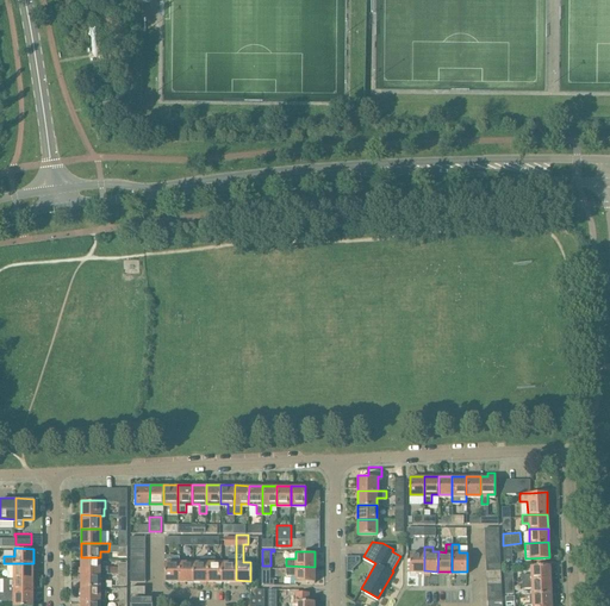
[(424,570),(424,551),(410,551),(410,570),(424,570)]
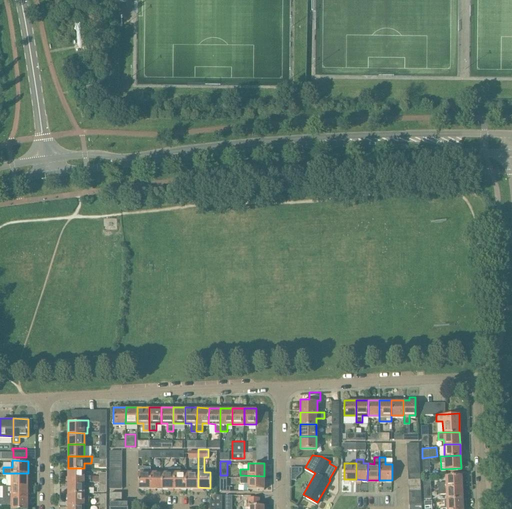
[(198,464),(192,464),(192,468),(186,468),(186,471),(186,487),(198,487),(198,464)]
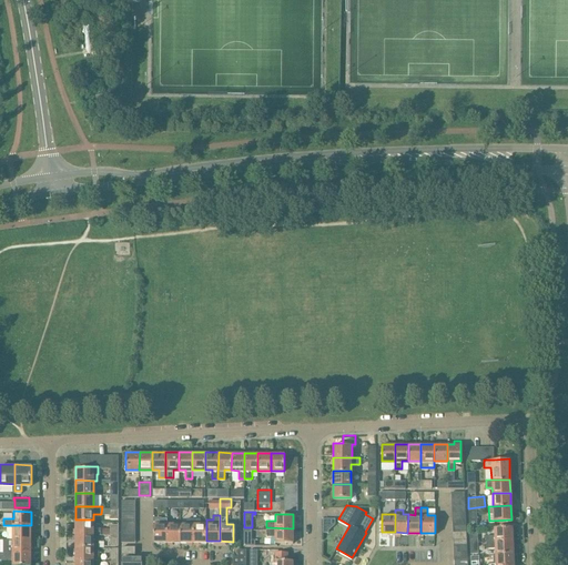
[(168,523),(168,516),(161,516),(161,523),(153,523),(153,541),(166,541),(168,523)]
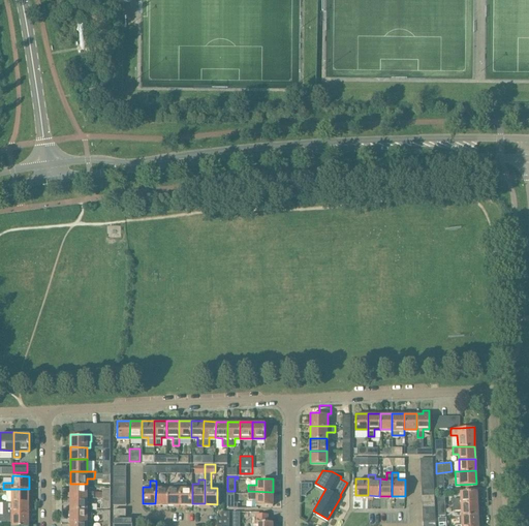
[(167,487),(167,503),(180,503),(180,481),(174,481),(174,487),(167,487)]
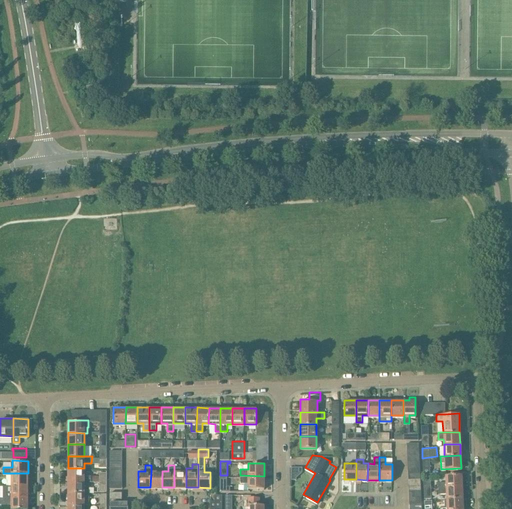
[(174,465),(174,487),(186,487),(186,471),(181,471),(181,465),(174,465)]
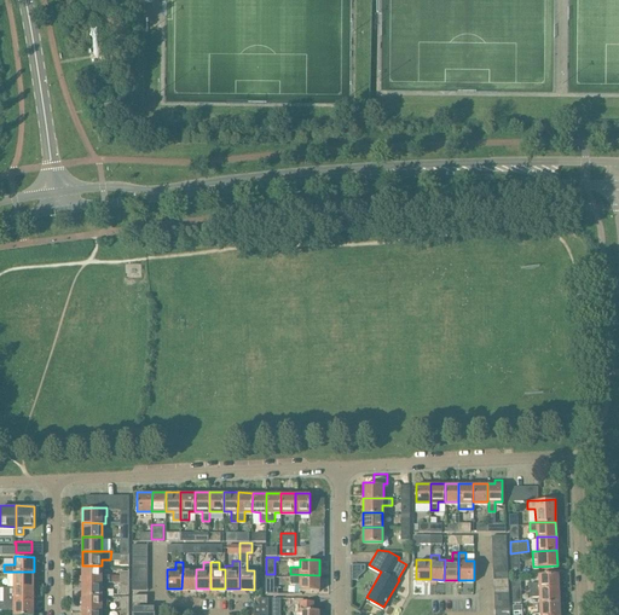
[(350,576),(360,578),(362,562),(351,562),(350,576)]
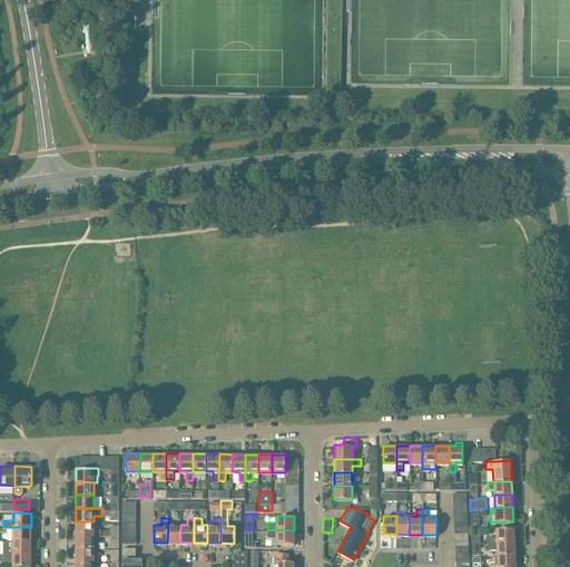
[(94,521),(76,521),(76,535),(99,535),(101,535),(101,528),(94,528),(94,521)]
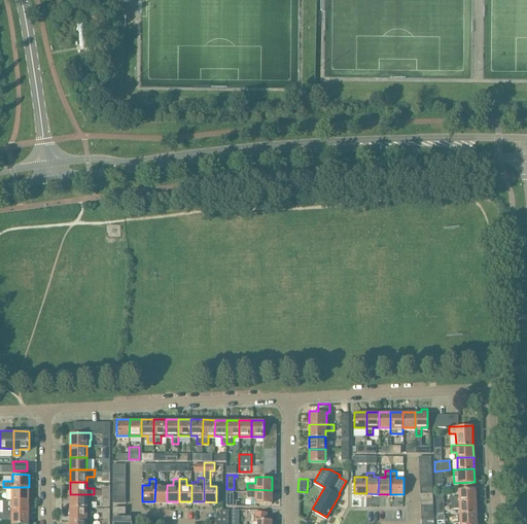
[(167,485),(155,485),(154,501),(167,501),(167,485)]
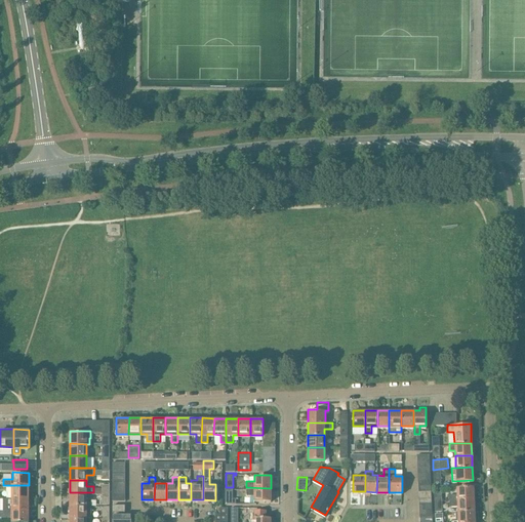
[(12,485),(12,497),(29,497),(29,485),(12,485)]
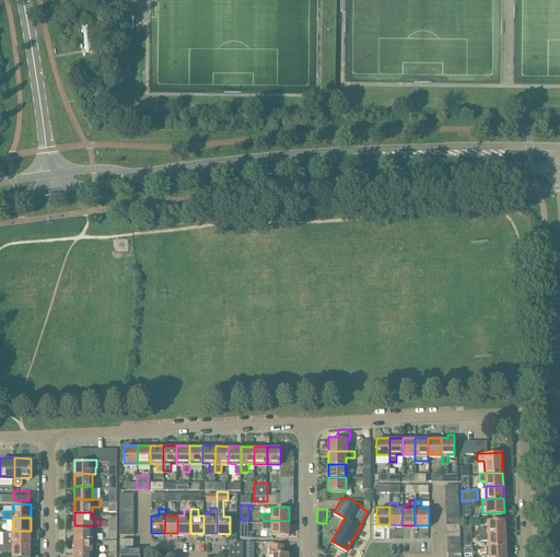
[(479,526),(479,533),(505,532),(504,519),(487,520),(487,526),(479,526)]
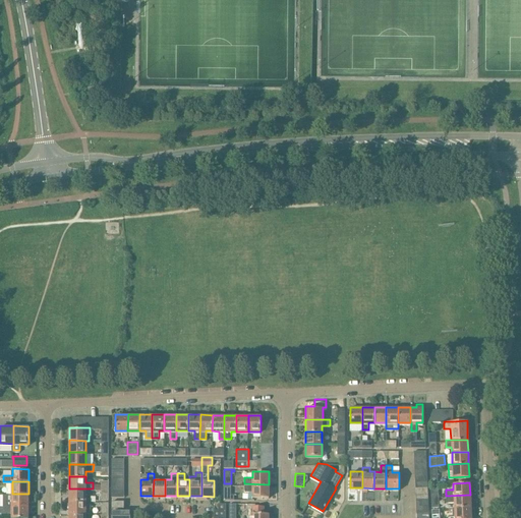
[(231,483),(224,483),(223,498),(234,498),(234,493),(231,493),(231,483)]
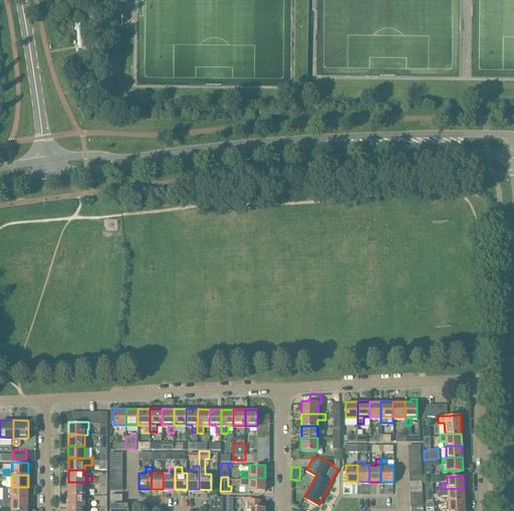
[(265,490),(265,478),(241,477),(241,484),(249,484),(249,490),(265,490)]
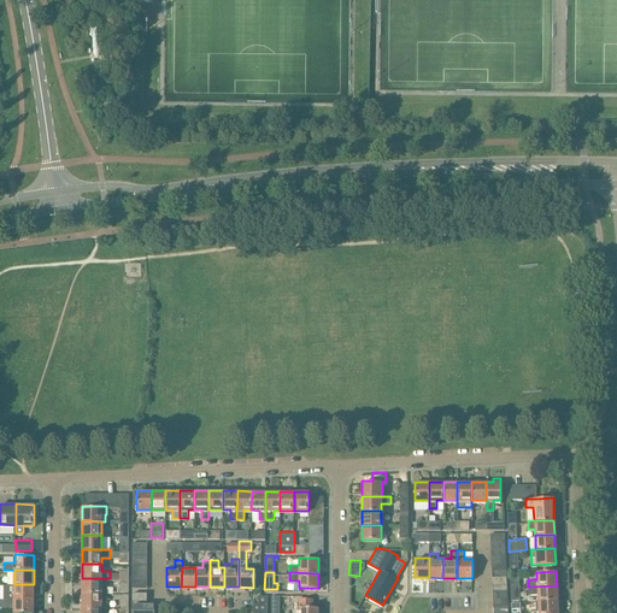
[(107,593),(107,578),(82,578),(82,593),(107,593)]
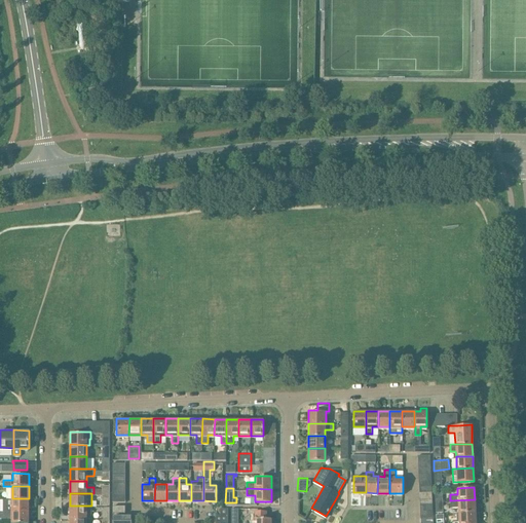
[(4,498),(4,510),(12,510),(29,510),(29,498),(12,498),(4,498)]
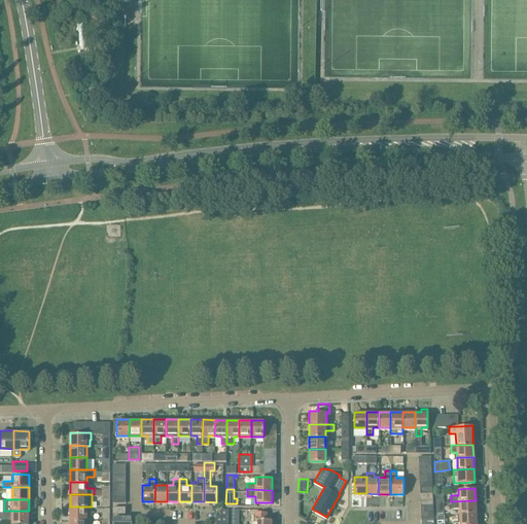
[(459,514),(476,513),(476,500),(451,501),(452,508),(459,507),(459,514)]
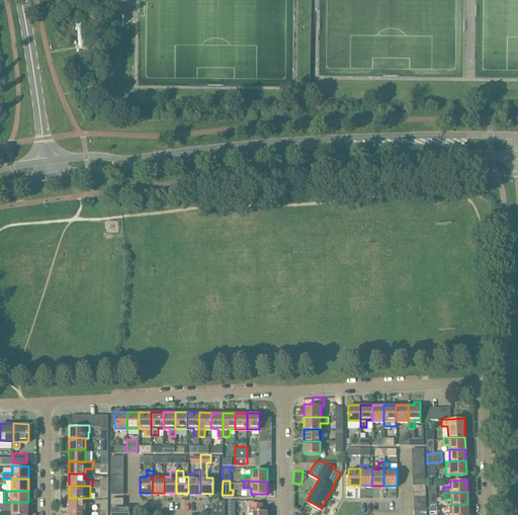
[(69,498),(69,510),(85,510),(90,510),(90,498),(69,498)]
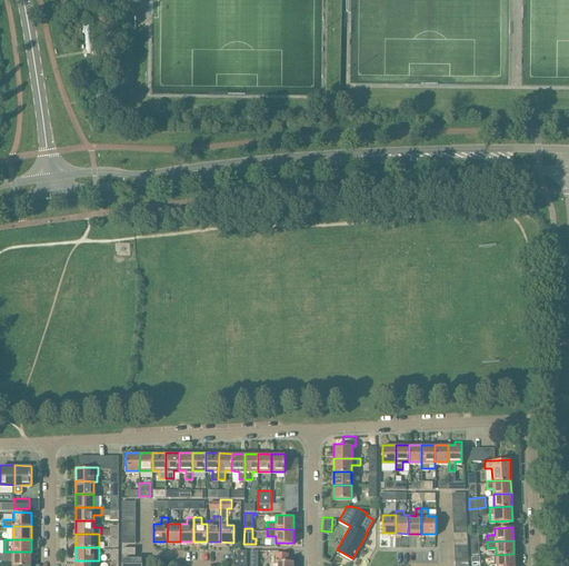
[(233,564),(247,564),(247,548),(238,548),(238,556),(233,556),(233,564)]
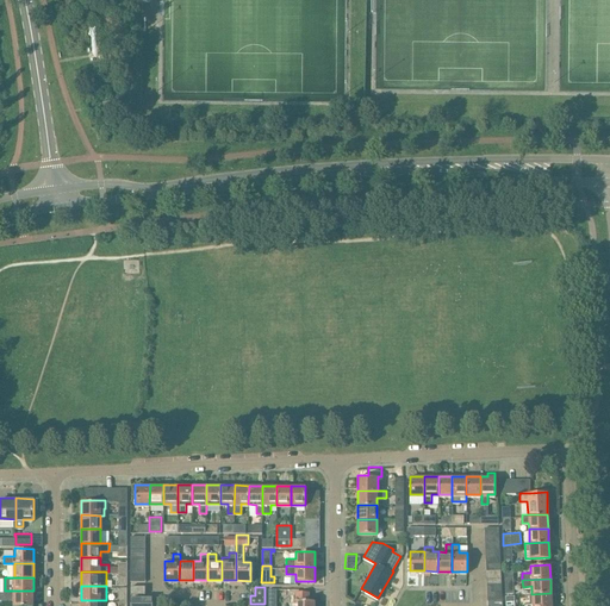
[(268,588),(267,605),(277,605),(277,588),(268,588)]
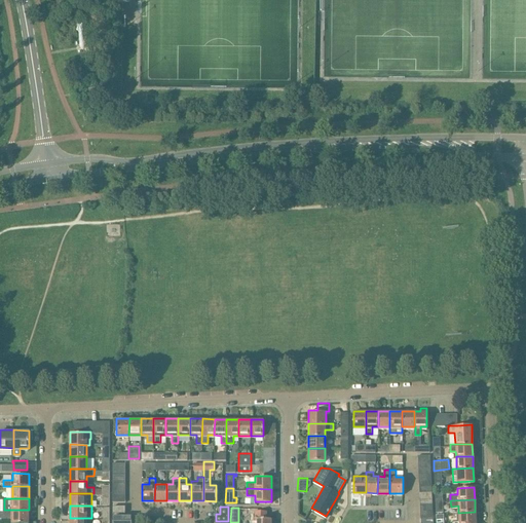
[(29,510),(12,510),(0,510),(0,517),(12,517),(12,522),(29,522),(29,510)]
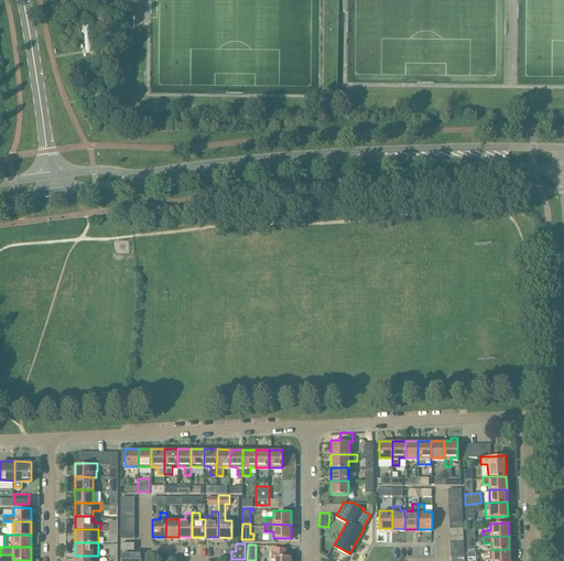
[(291,560),(291,556),(286,556),(286,547),(273,547),(272,560),(291,560)]
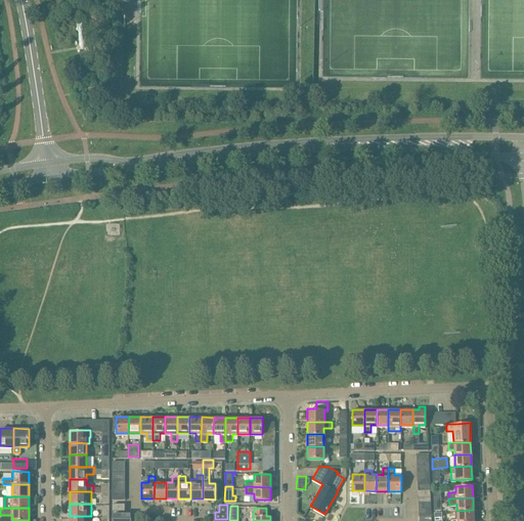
[(454,517),(451,517),(451,520),(473,520),(474,518),(477,517),(477,510),(474,510),(456,511),(454,511),(454,517)]
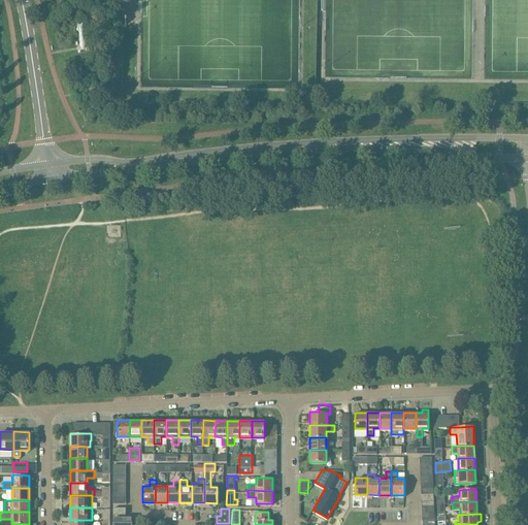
[(113,516),(112,524),(132,524),(132,516),(126,516),(113,516)]
